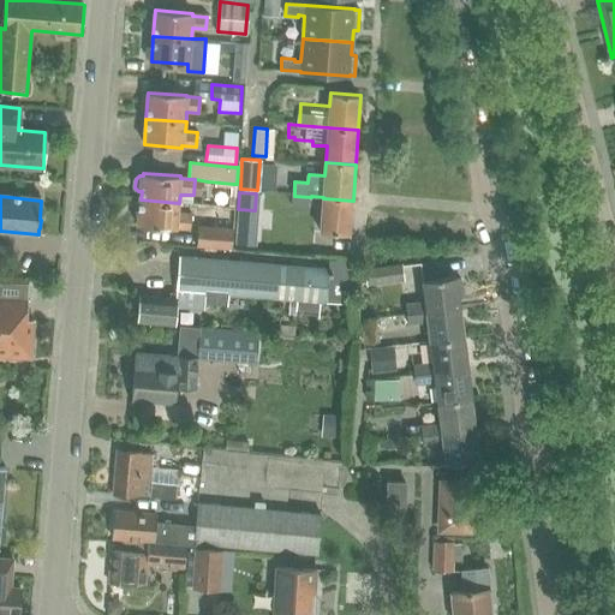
[(310,208),(311,197),(294,196),(293,207),(310,208)]
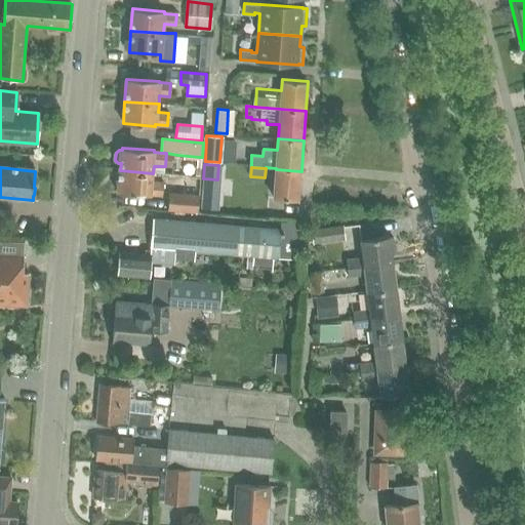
[(299,200),(301,171),(276,169),(274,199),(299,200)]
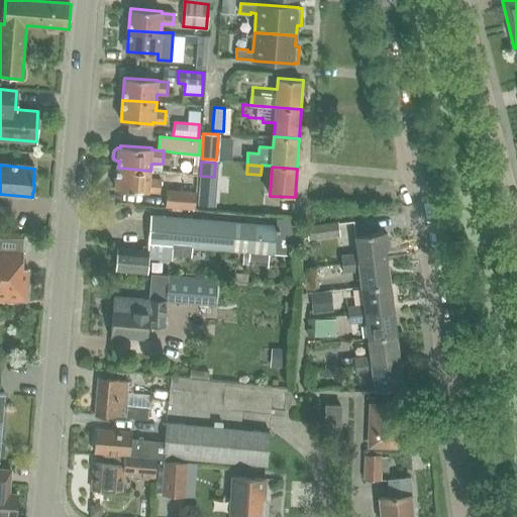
[(116,190),(146,193),(148,193),(148,192),(161,193),(162,180),(150,179),(150,171),(118,168),(116,190)]
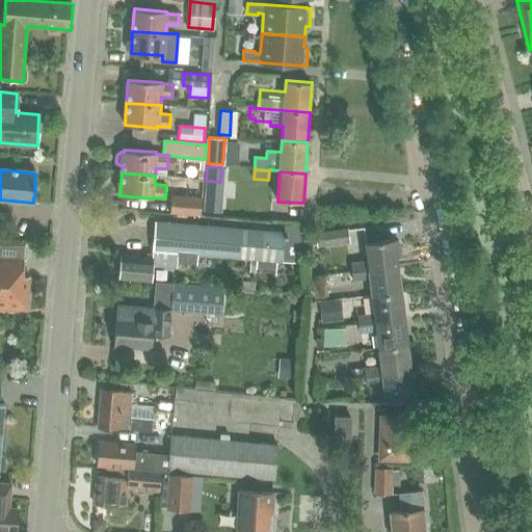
[(174,196),(171,213),(201,215),(203,198),(174,196)]
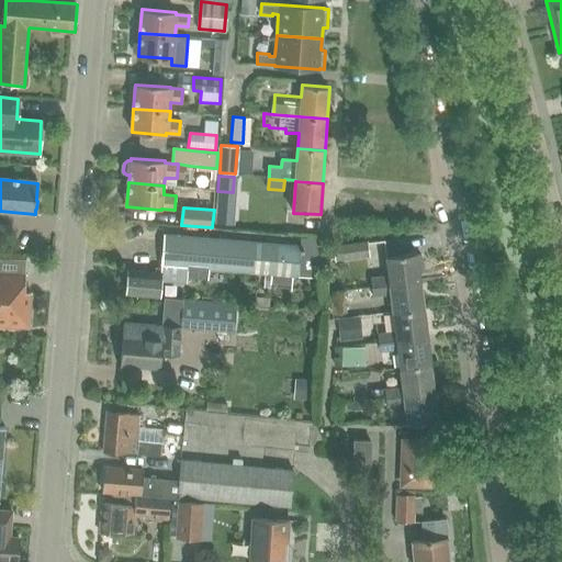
[(231,225),(232,210),(216,209),(215,224),(231,225)]
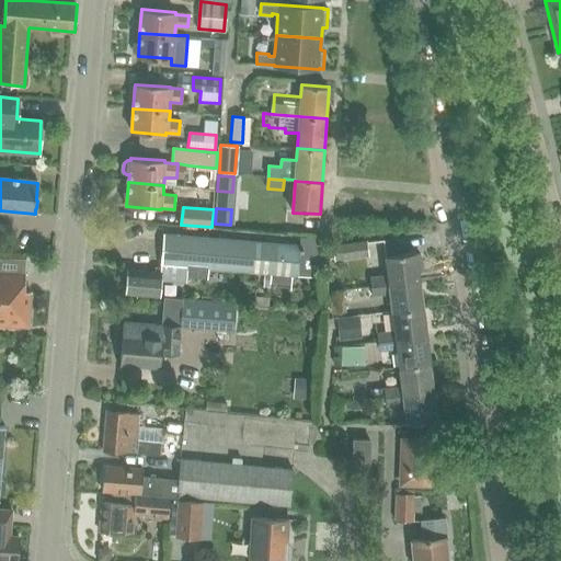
[(266,229),(290,232),(292,218),(268,216),(266,229)]
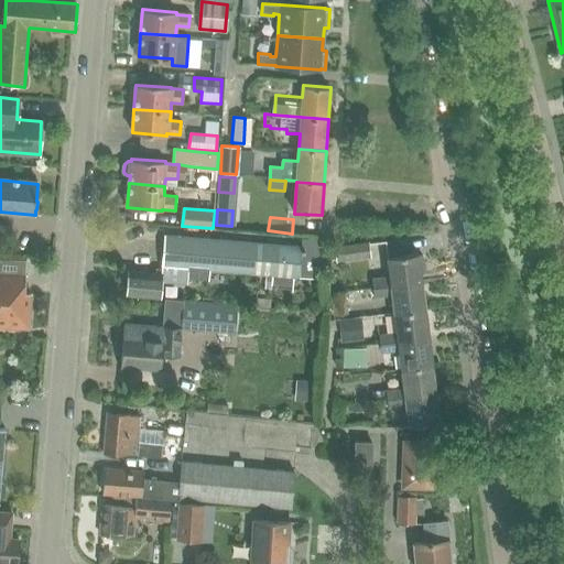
[(259,277),(295,280),(295,278),(299,278),(302,248),(163,234),(161,268),(190,270),(190,269),(194,269),(194,270),(228,273),(228,272),(259,275),(259,277)]
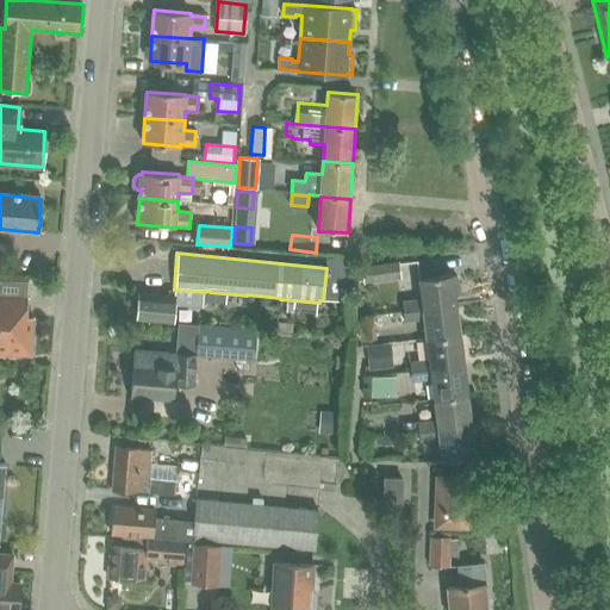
[(362,267),(365,281),(399,278),(398,263),(362,267)]
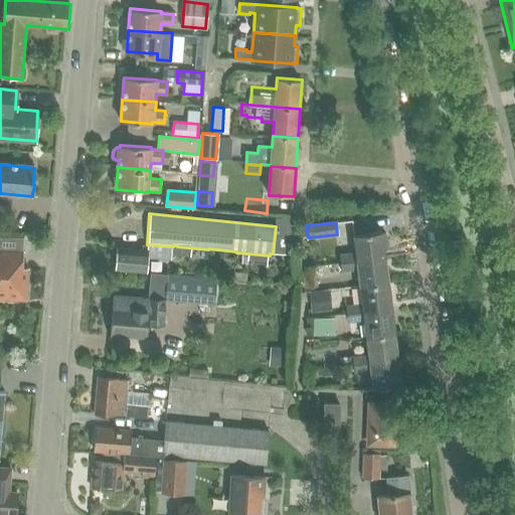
[(357,254),(342,255),(343,263),(387,258),(386,247),(388,247),(389,245),(388,235),(386,233),(384,233),(384,232),(355,235),(357,254)]
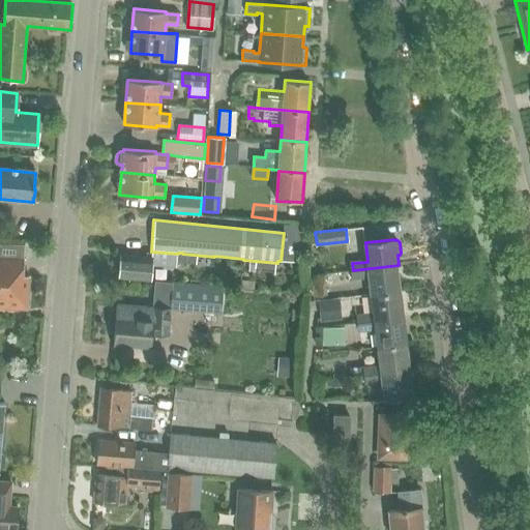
[(178,254),(151,252),(151,258),(120,255),(118,277),(151,281),(153,265),(177,267),(178,254)]
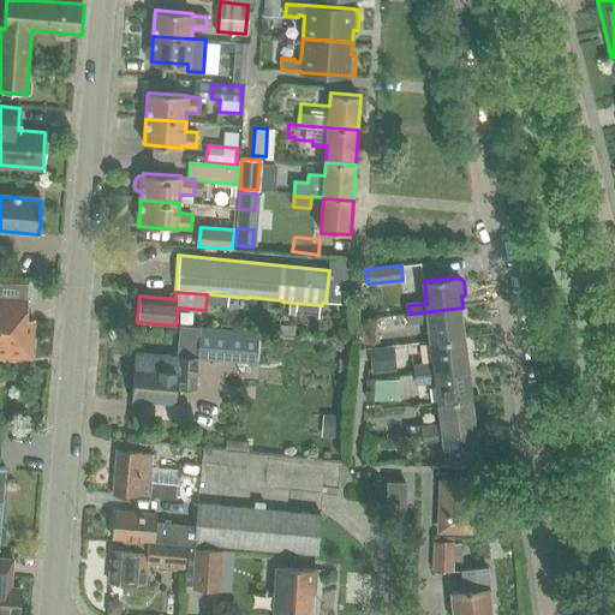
[(0,354),(30,358),(34,318),(24,318),(25,300),(0,298),(0,354)]
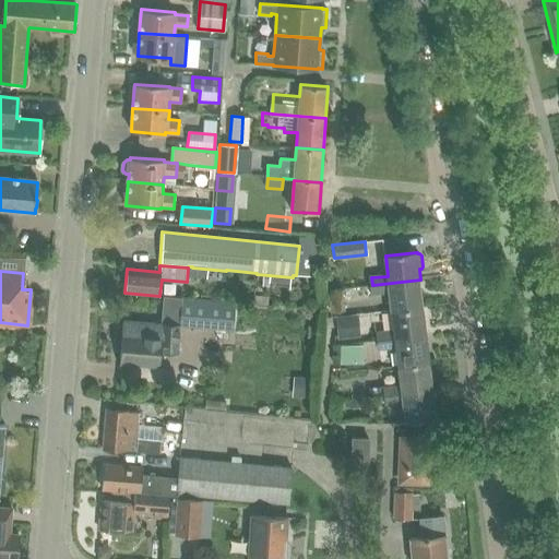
[(420,280),(372,285),(373,294),(390,293),(392,311),(424,307),(420,280)]
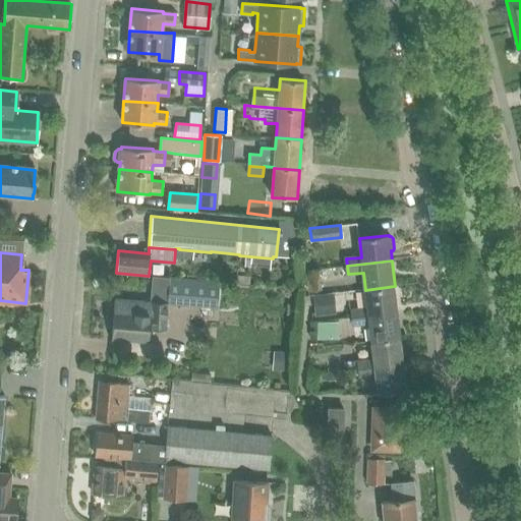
[(307,291),(322,290),(319,269),(304,271),(307,291)]
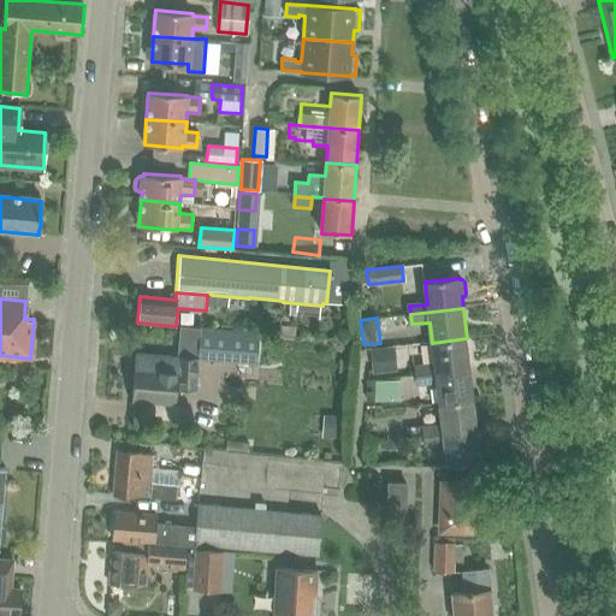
[(201,326),(197,359),(258,366),(261,333),(201,326)]
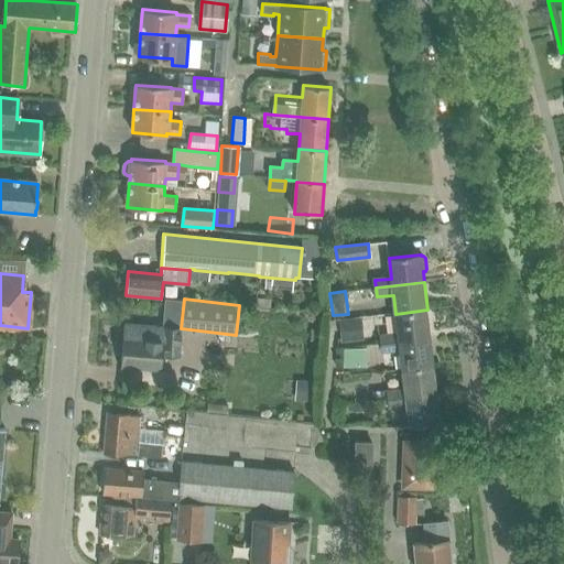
[(427,310),(396,314),(398,332),(380,334),(381,344),(431,338),(427,310)]
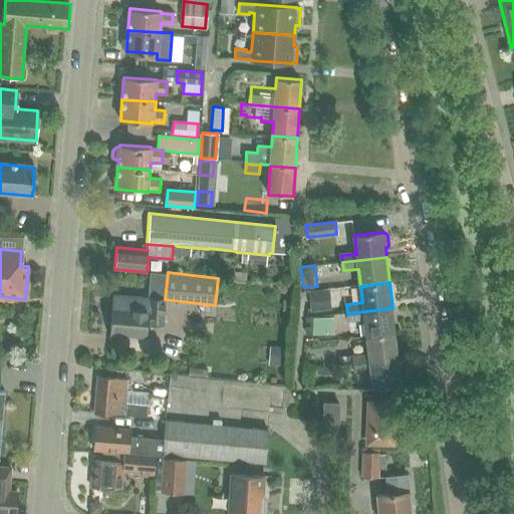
[(114,295),(111,333),(146,337),(148,323),(164,324),(167,300),(150,299),(150,300),(142,300),(142,298),(114,295)]
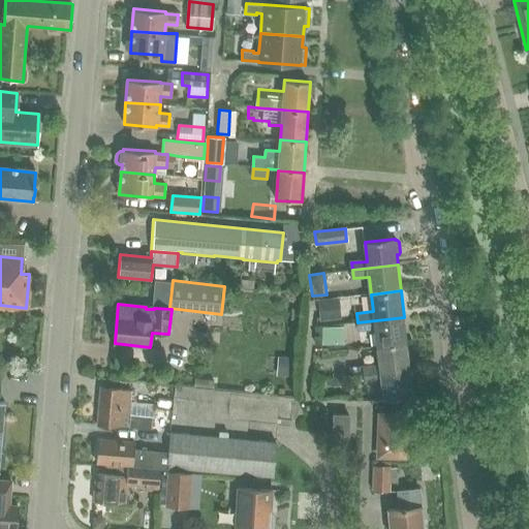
[(404,317),(358,322),(359,331),(376,329),(378,346),(407,343),(404,317)]
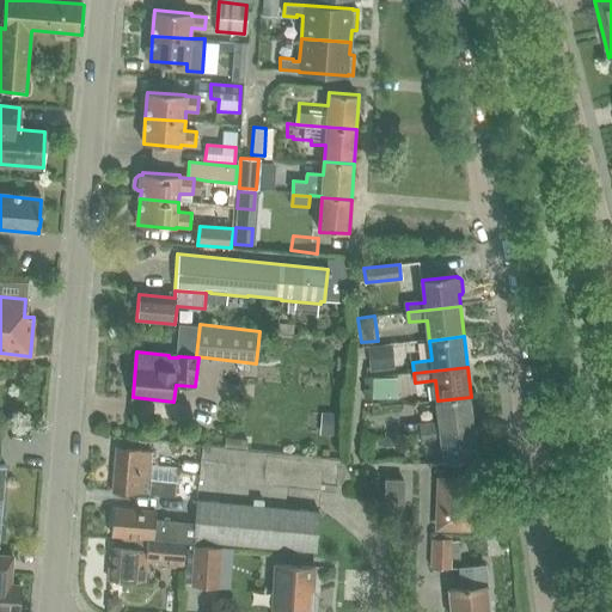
[(363,397),(379,398),(381,379),(366,377),(363,397)]
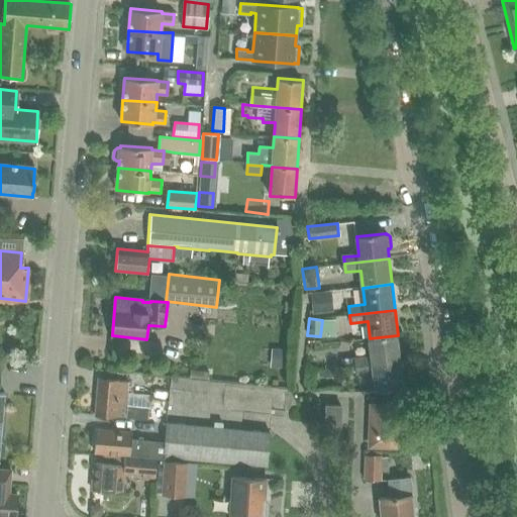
[(398,335),(370,338),(372,356),(356,358),(357,366),(401,360),(398,335)]
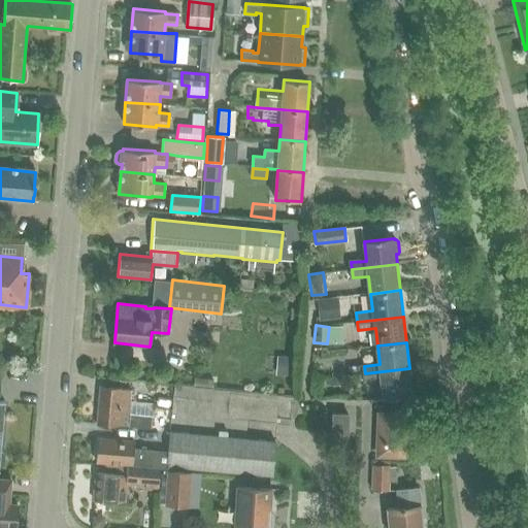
[(229,390),(231,367),(211,366),(210,388),(229,390)]
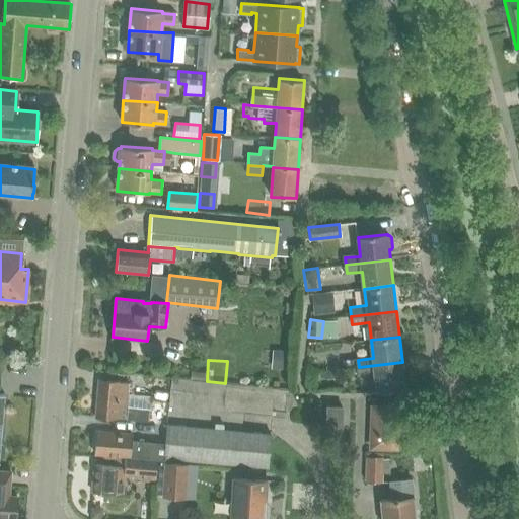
[(402,362),(359,367),(360,375),(375,374),(377,391),(405,388),(402,362)]
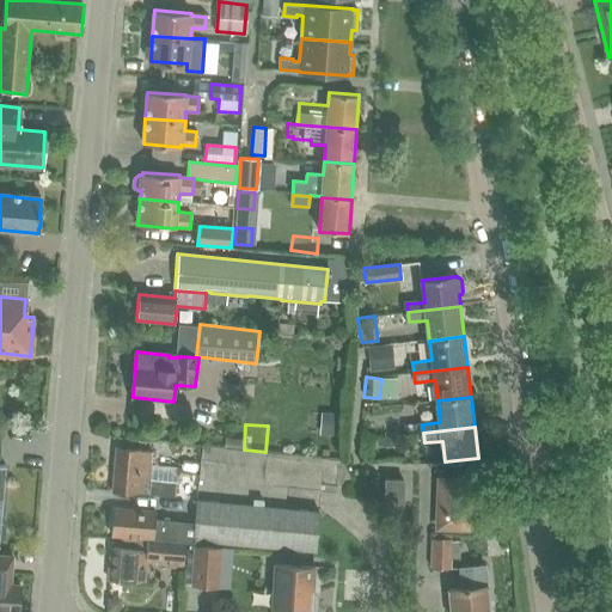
[(117,450),(112,490),(147,494),(152,453),(117,450)]
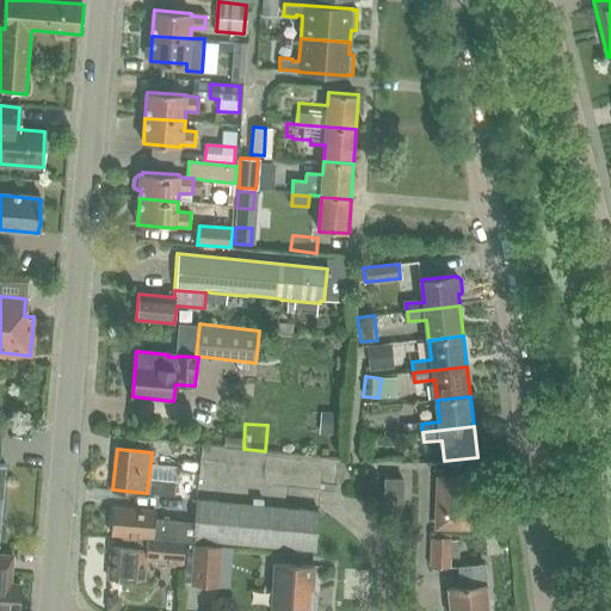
[(387,506),(405,506),(405,479),(387,479),(387,506)]
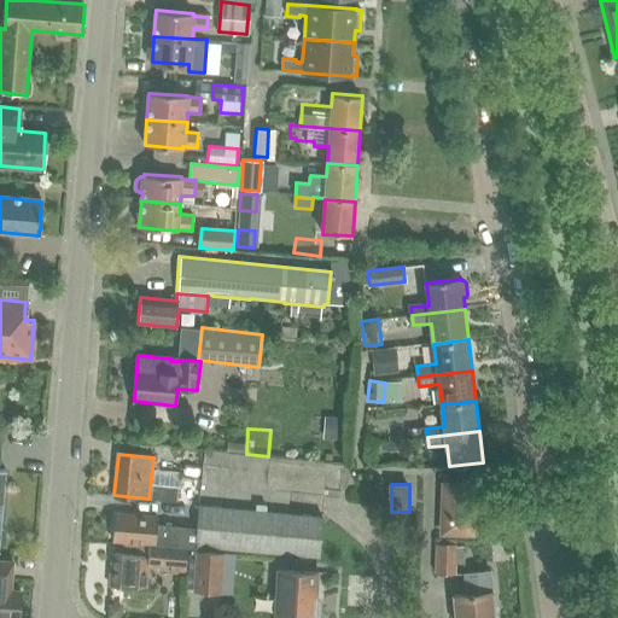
[(444,534),(476,535),(477,488),(445,487),(444,534)]
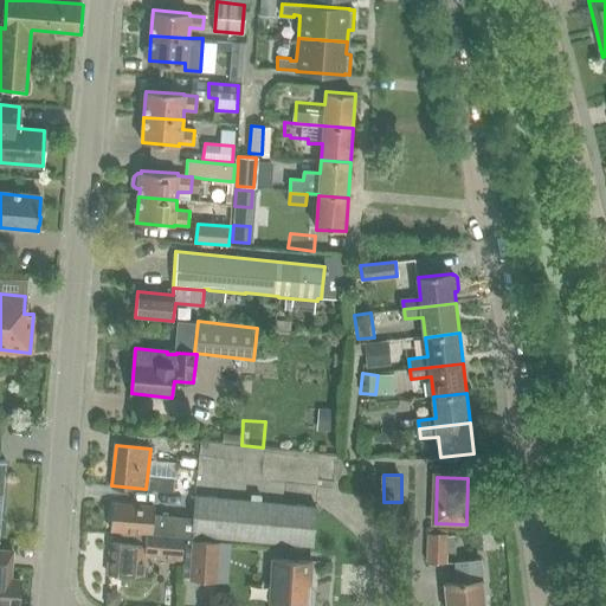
[(191,535),(311,546),(315,507),(195,496),(191,535)]
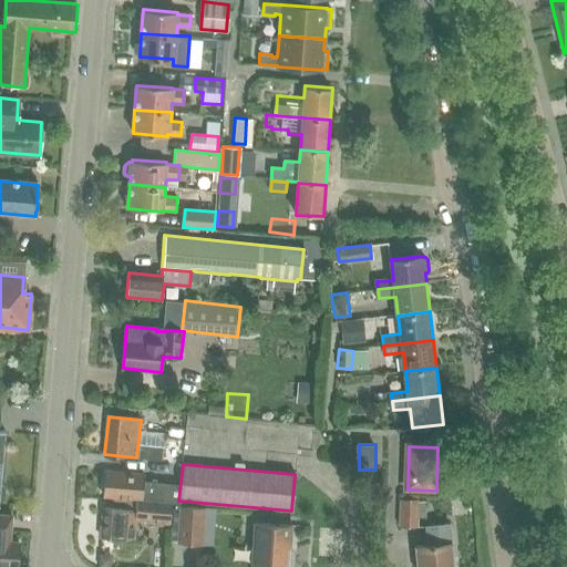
[(107,470),(105,495),(178,503),(181,484),(143,481),(144,474),(107,470)]
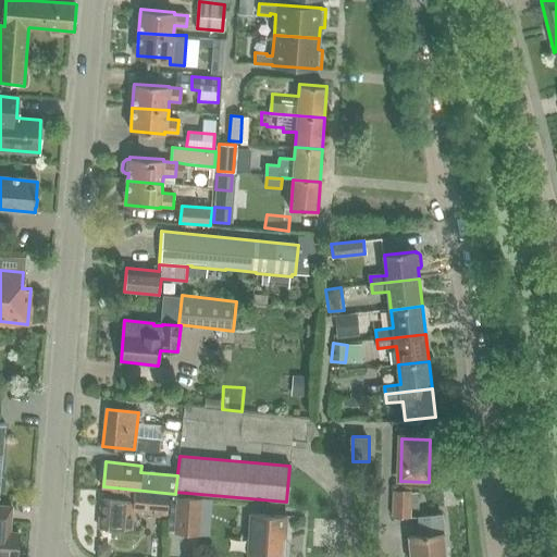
[(100,498),(99,527),(121,528),(122,533),(128,533),(131,529),(133,529),(134,527),(136,505),(155,506),(153,515),(168,517),(170,495),(111,489),(111,499),(100,498)]
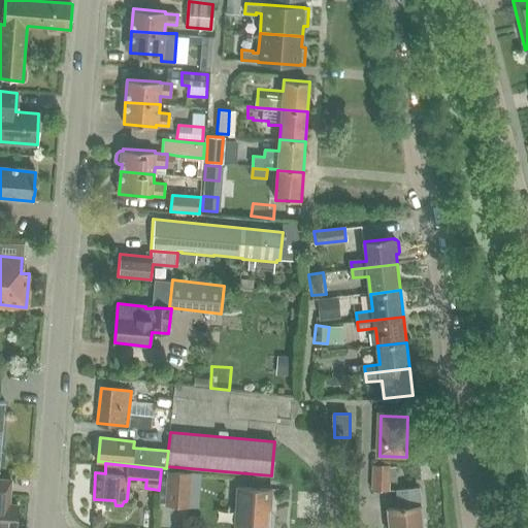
[(374,466),(373,492),(391,492),(391,467),(374,466)]
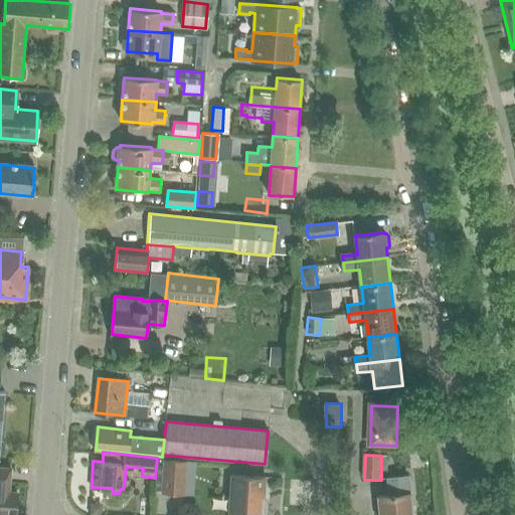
[(186,461),(164,460),(162,493),(184,495),(186,461)]
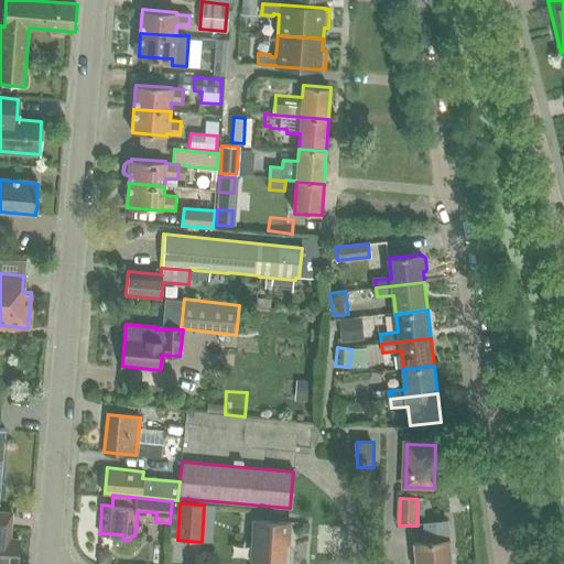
[(0,563),(17,563),(19,540),(12,540),(10,540),(11,513),(0,512),(0,563)]
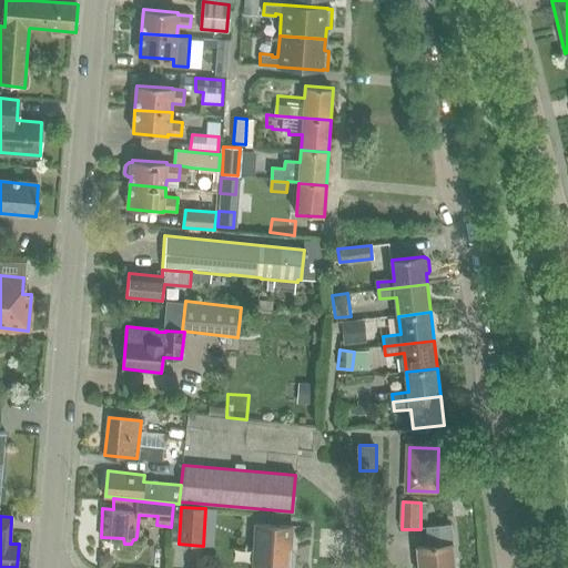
[(252,565),(287,567),(288,549),(292,549),(294,526),(255,524),(252,565)]
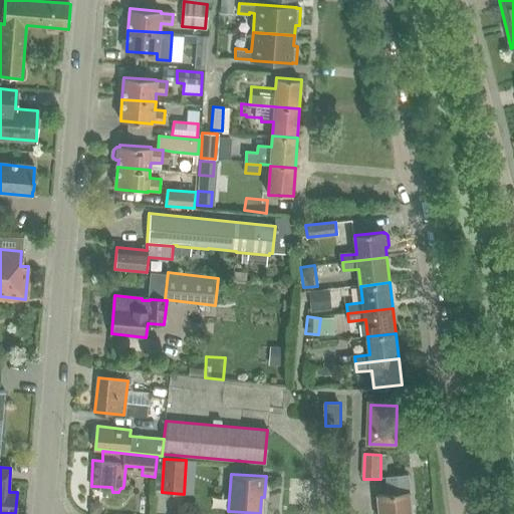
[(376,496),(378,513),(411,513),(408,475),(387,477),(389,495),(376,496)]
